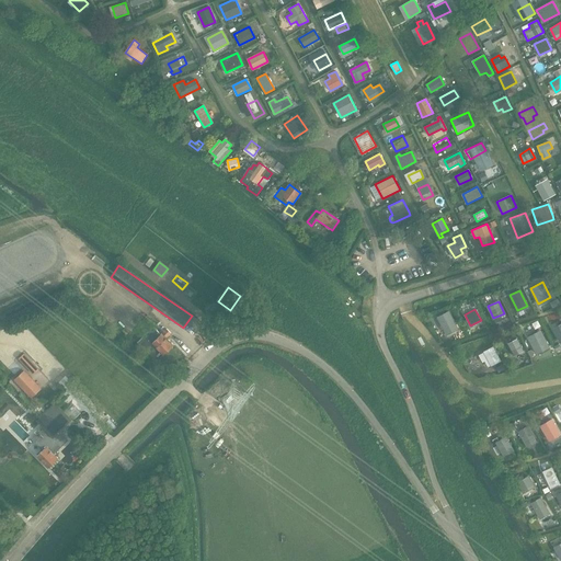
[(446,334),(457,328),(448,311),(437,317),(446,334)]
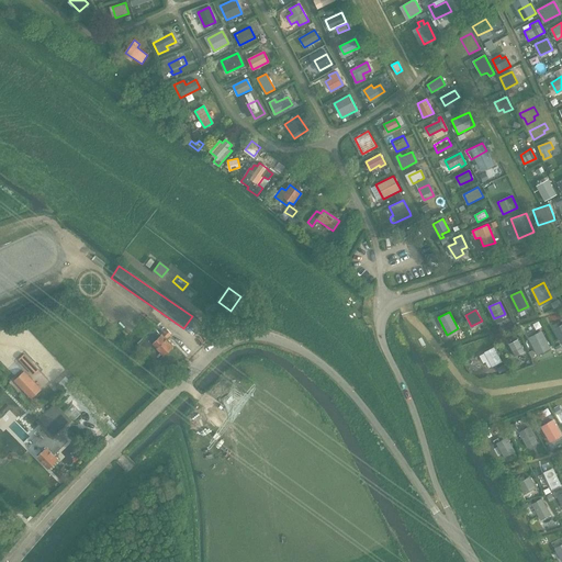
[(148,355),(156,348),(164,356),(173,346),(167,339),(171,334),(167,329),(161,335),(154,328),(137,344),(148,355)]
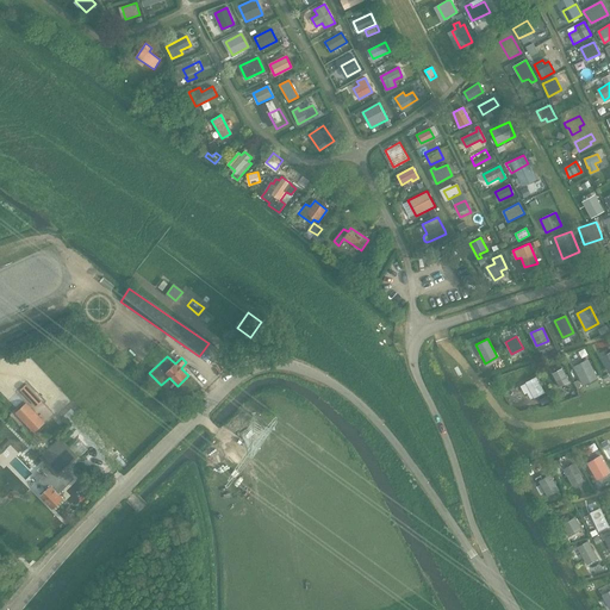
[(582,384),(596,377),(587,360),(573,367),(582,384)]
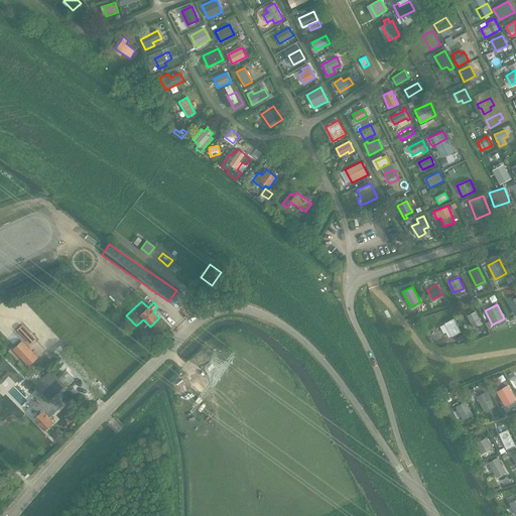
[(473,327),(481,323),(475,311),(467,316),(473,327)]
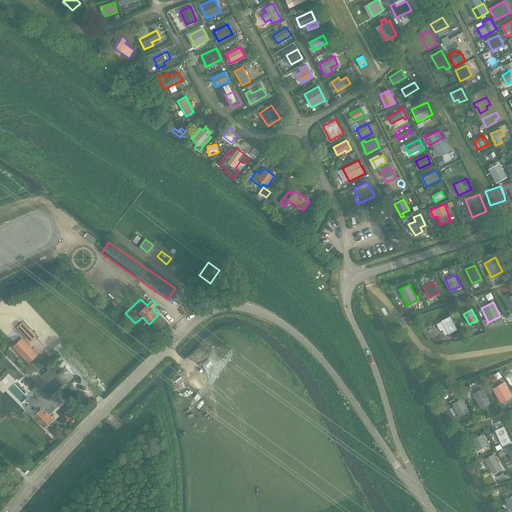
[(447,334),(456,329),(450,316),(441,321),(447,334)]
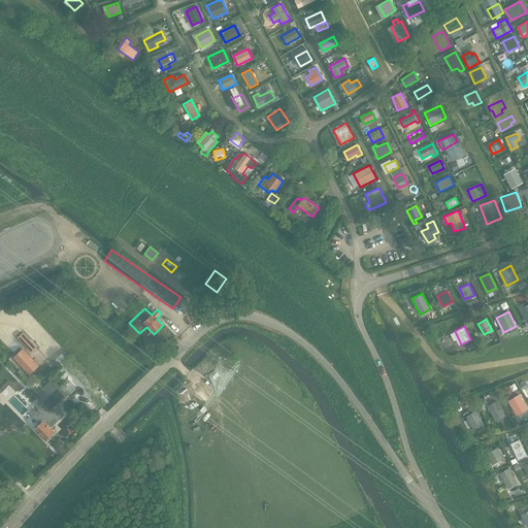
[(23,333),(18,338),(31,352),(36,348),(23,333)]
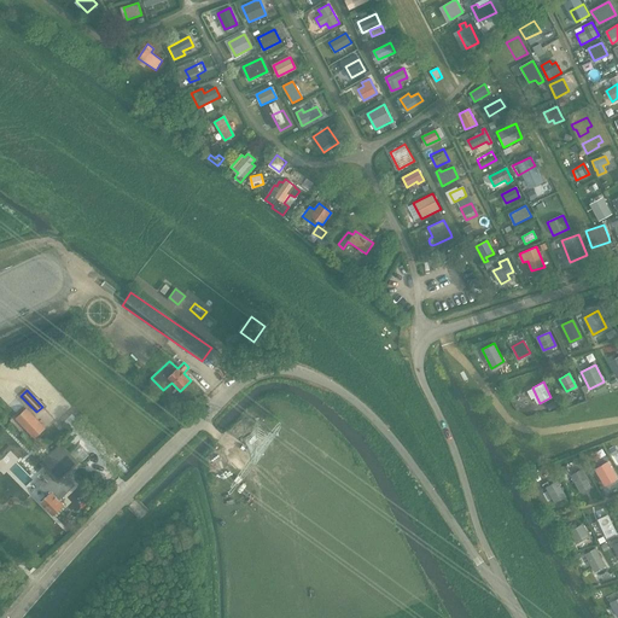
[(28,410),(17,420),(33,437),(44,426),(28,410)]
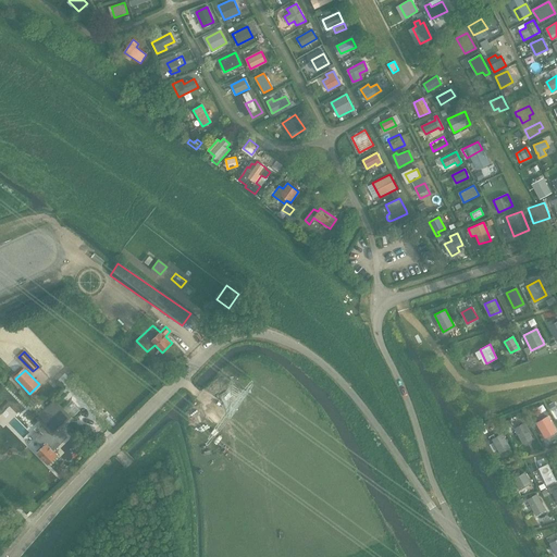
[(44,446),(37,452),(48,465),(58,455),(52,448),(59,442),(60,444),(67,437),(61,431),(74,419),(59,401),(46,415),(52,422),(36,437),(44,446)]
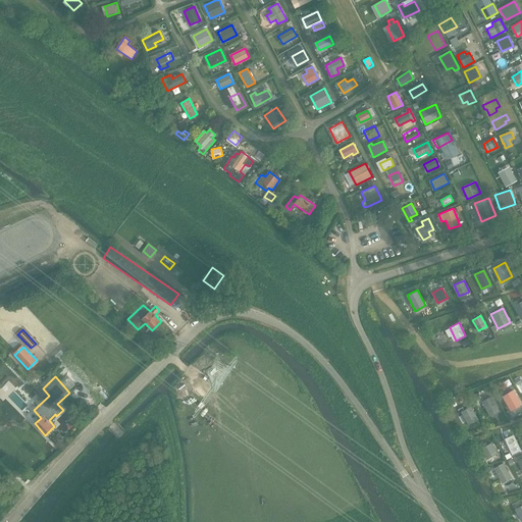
[(183,380),(173,387),(178,394),(187,386),(183,380)]
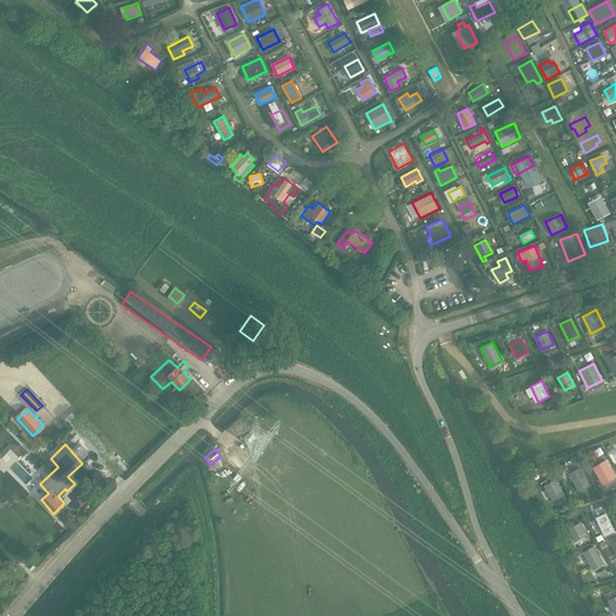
[(603,483),(614,477),(605,461),(594,468),(603,483)]
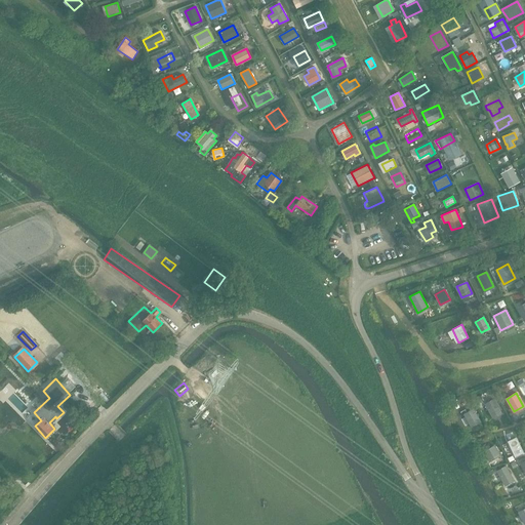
[(492,418),(501,413),(493,399),(484,404),(492,418)]
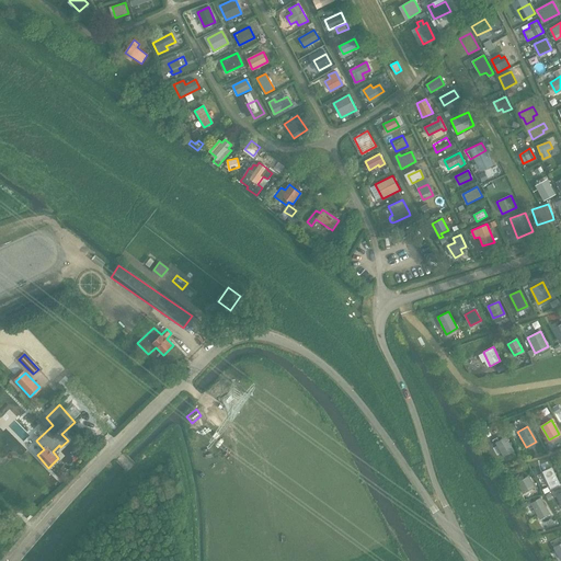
[(503,456),(513,450),(505,436),(495,443),(503,456)]
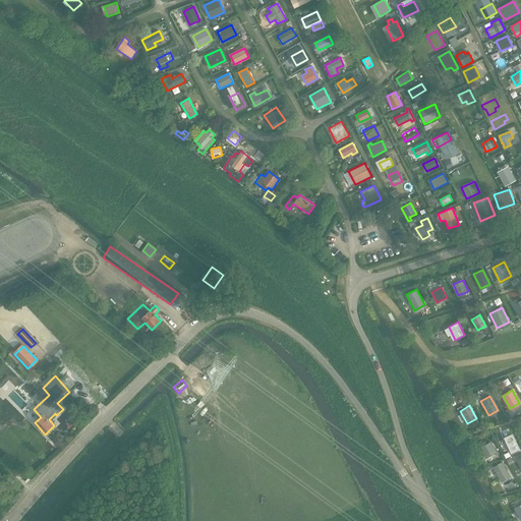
[(512,455),(520,449),(513,437),(504,442),(512,455)]
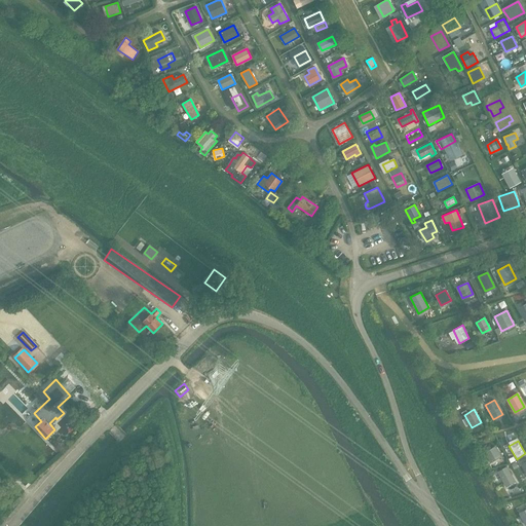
[(490,461),(500,456),(495,447),(485,453),(490,461)]
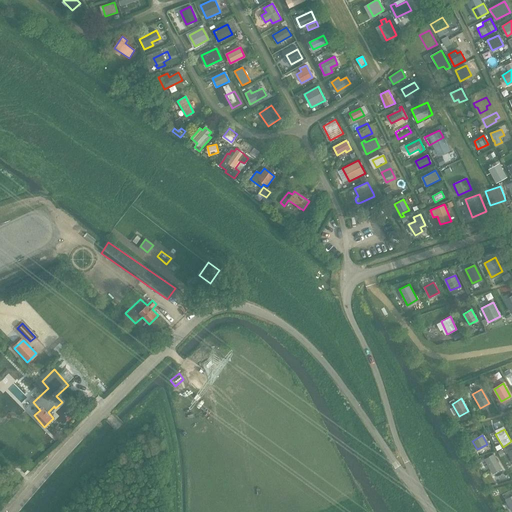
[(492,474),(501,469),(496,458),(486,463),(492,474)]
